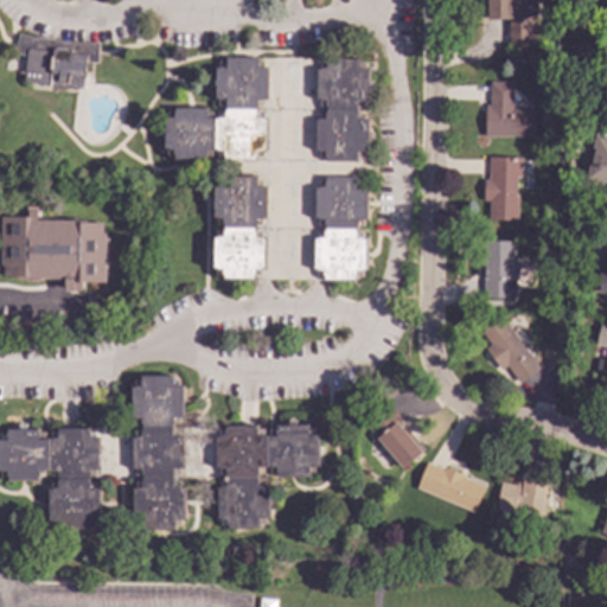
[(535,0),(536,19),(534,19),(535,44),(508,44),(508,20),(486,20),(486,0),(535,0)]
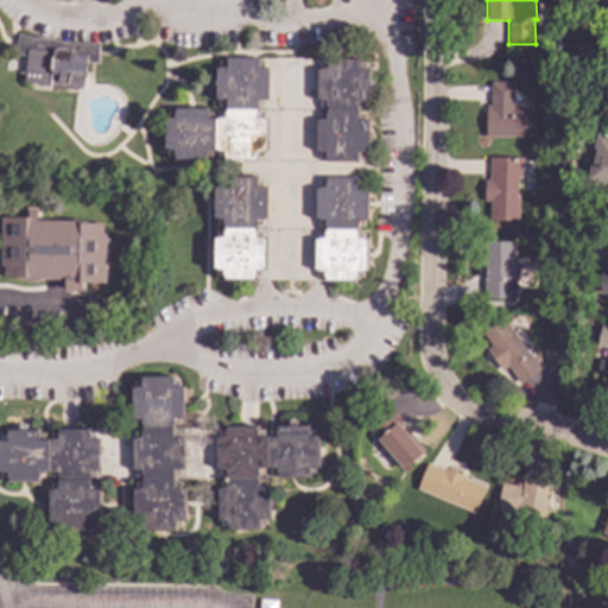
[(607,0),(607,30),(607,4),(584,4),(583,0),(607,0)]
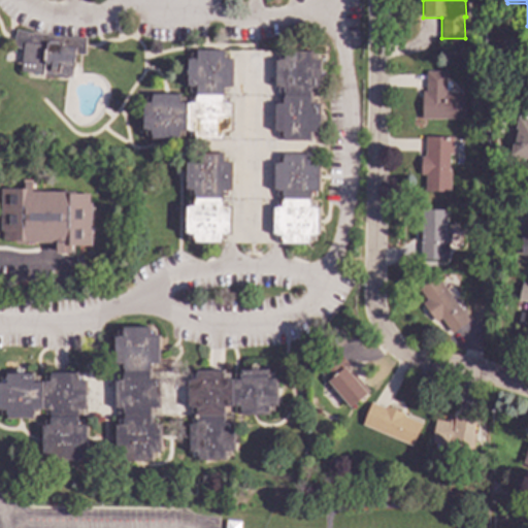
[(56,38),(86,40),(84,55),(73,54),(71,77),(66,77),(65,78),(43,76),(43,74),(20,71),(22,48),(12,46),(14,32),(56,38)]
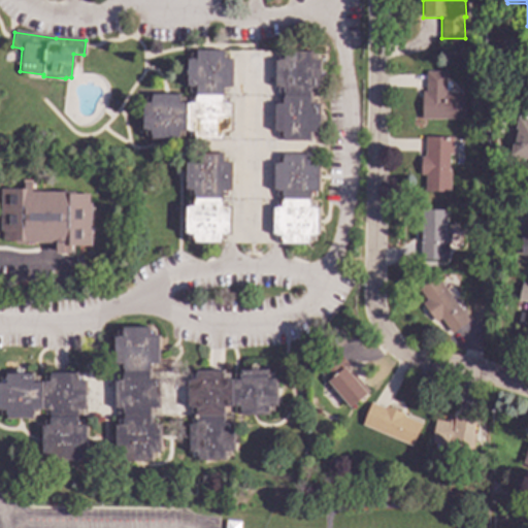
[(517,57),(501,58),(501,42),(517,42),(517,57)]
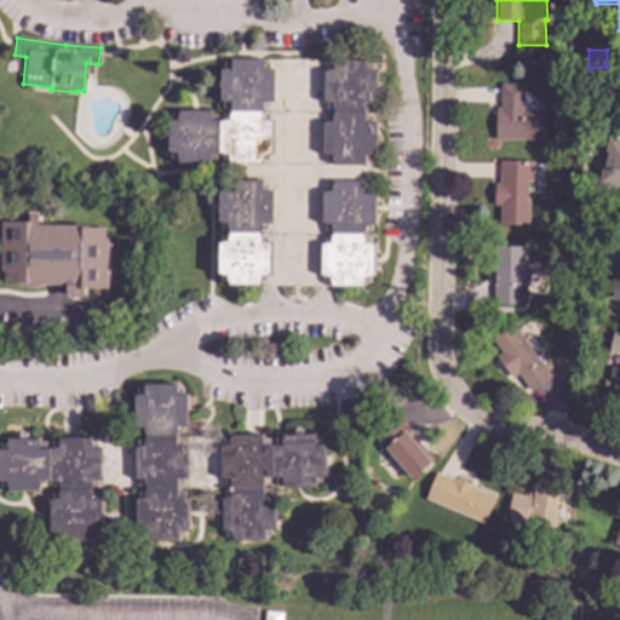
[(365,72),(366,72),(367,67),(372,67),(372,72),(375,72),(375,85),(380,85),(380,92),(374,92),(374,103),(372,103),(372,110),(365,110),(363,118),(372,118),(372,124),(374,124),(374,136),(379,136),(379,144),(374,144),(373,155),(371,155),(371,193),(373,193),(373,225),(371,225),(371,246),(373,246),(373,276),(369,276),(369,283),(362,283),(362,287),(228,286),(228,283),(220,283),(222,275),(218,275),(218,244),(222,244),(222,237),(227,237),(227,230),(222,230),(222,223),(218,223),(219,191),(222,191),(222,190),(227,190),(227,185),(229,185),(229,181),(244,181),(244,165),(229,165),(229,161),(223,161),(223,154),(216,154),(216,160),(208,160),(208,164),(177,164),(177,162),(171,161),(171,153),(167,153),(167,122),(171,122),(171,115),(178,116),(178,113),(208,113),(208,116),(228,116),(228,115),(230,115),(230,102),(219,101),(219,91),(214,91),(214,82),(219,82),(219,70),(223,70),(223,64),(230,64),(230,61),(365,62),(365,72)]
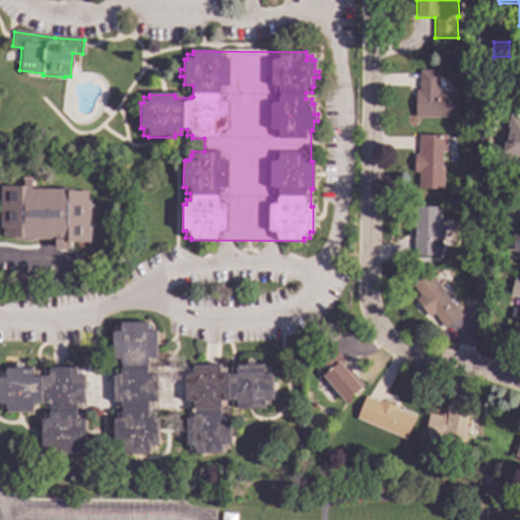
[(438,82),(443,82),(443,93),(456,94),(456,118),(414,118),(414,90),(418,90),(418,71),(438,71),(438,82)]
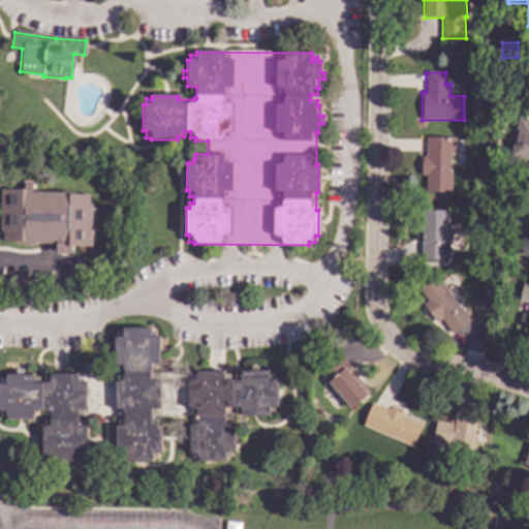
[(528,164),(517,163),(519,151),(526,152),(528,132),(528,164)]
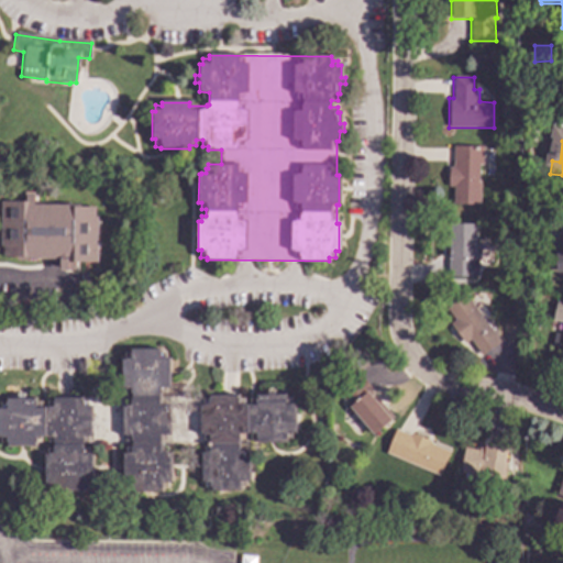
[(482,166),(478,166),(477,184),(481,184),(479,206),(452,206),(453,187),(448,187),(448,168),(452,168),(452,146),(483,147),(482,166)]
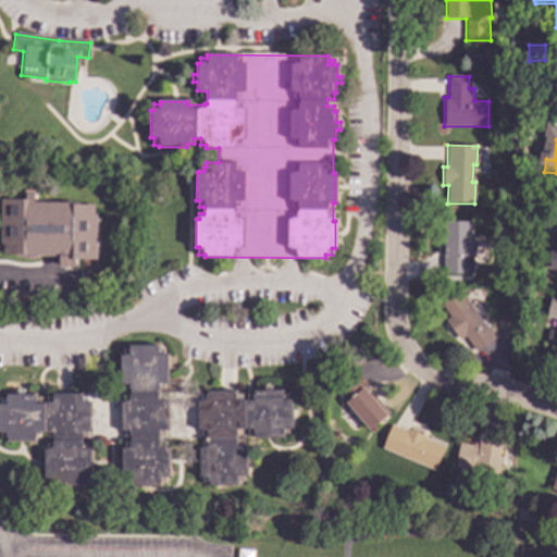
[(33,202),(81,203),(81,206),(95,206),(95,215),(97,215),(96,260),(73,260),(73,269),(59,269),(60,257),(26,257),(26,259),(16,259),(16,255),(2,255),(2,245),(0,245),(0,200),(25,200),(25,193),(33,193),(33,202)]
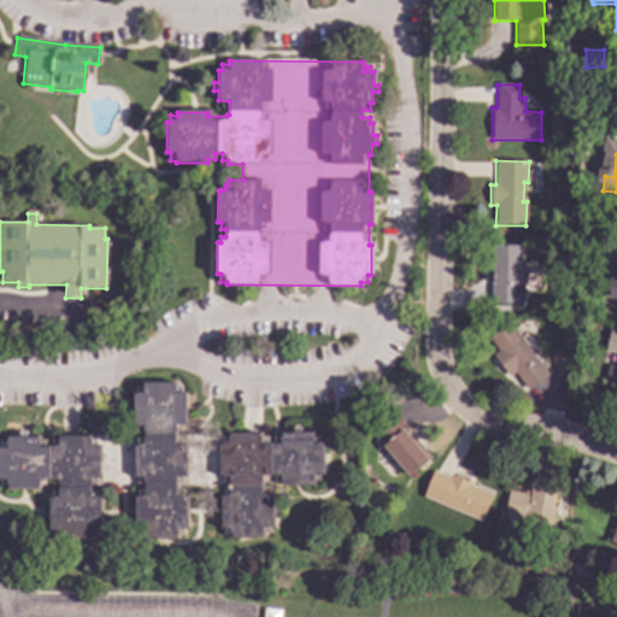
[(521,246),(519,262),(523,262),(523,269),(526,269),(526,285),(523,285),(522,299),(519,299),(519,304),(491,304),(492,245),(521,246)]
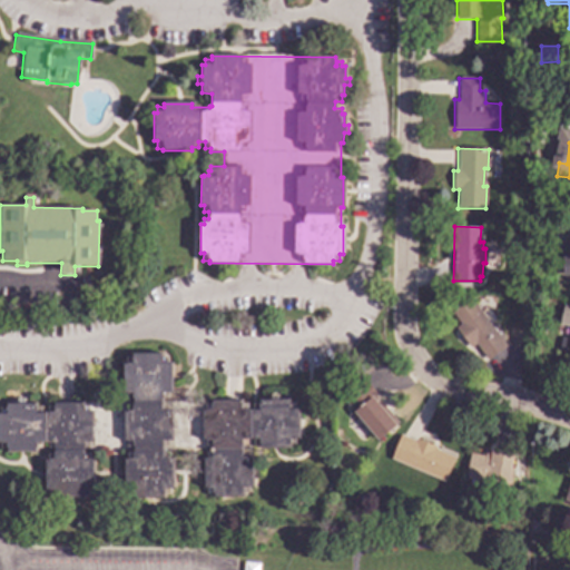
[(569,276),(562,276),(562,256),(567,256),(567,253),(554,253),(554,233),(566,233),(566,228),(569,228),(569,276)]
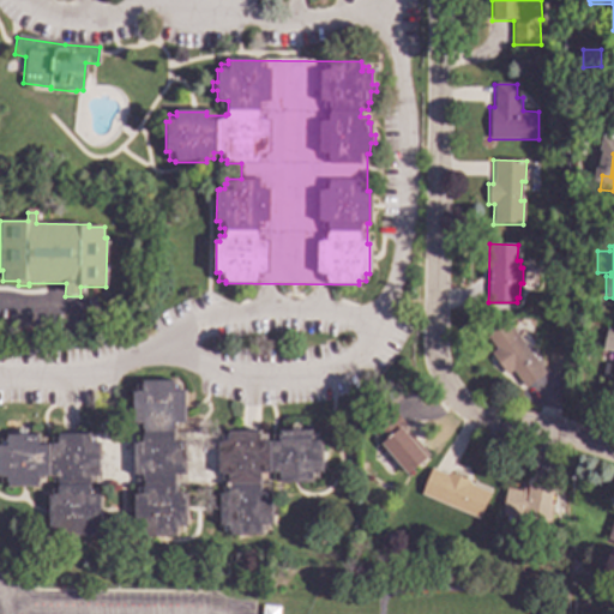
[(545,374),(524,390),(511,373),(506,377),(489,354),(495,350),(485,336),(506,320),(545,374)]
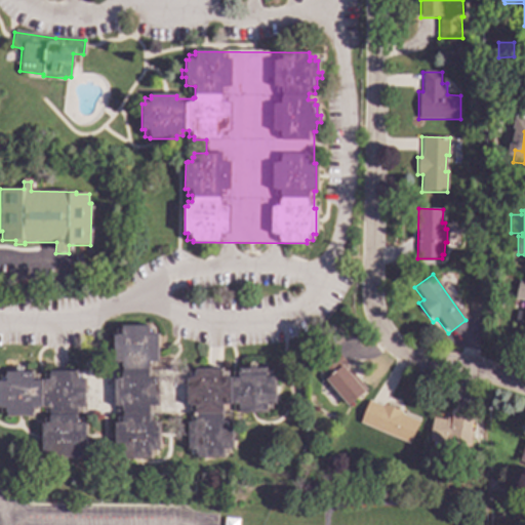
[(514,299),(524,301),(524,312),(517,311),(514,323),(524,325),(524,282),(518,281),(514,299)]
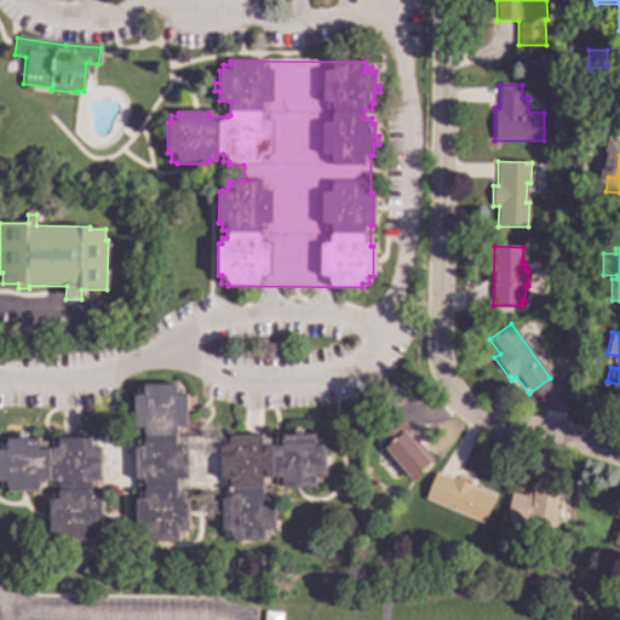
[(174,390),(182,390),(182,396),(184,396),(185,426),(182,426),(182,429),(176,429),(177,441),(184,441),(184,437),(225,436),(225,441),(230,441),(230,436),(262,436),(262,440),(269,440),(269,446),(275,446),(275,440),(282,440),(282,436),(294,436),(294,431),(302,431),(302,436),(314,435),(314,438),(320,438),(320,446),(325,446),(325,477),(321,477),(321,486),(314,486),(314,487),(283,488),(283,484),(276,484),(276,478),(269,478),(269,486),(263,486),(263,492),(270,492),(270,498),(273,498),(273,510),(279,510),(279,518),(274,518),(274,530),(270,530),(270,537),(263,537),(263,540),(231,540),(231,538),(227,538),(225,532),(222,530),(222,499),(225,499),(225,494),(230,494),(230,487),(225,487),(220,487),(220,489),(184,491),(184,500),(188,500),(188,530),(183,530),(184,538),(177,538),(177,541),(147,541),(147,539),(141,539),(141,533),(136,532),(136,500),(138,500),(138,499),(139,499),(139,494),(144,494),(144,487),(138,487),(138,480),(135,480),(135,448),(138,448),(138,442),(143,442),(143,436),(138,436),(138,429),(137,429),(137,428),(133,428),(133,396),(137,396),(137,390),(143,390),(144,389),(144,385),(174,385),(174,390)]
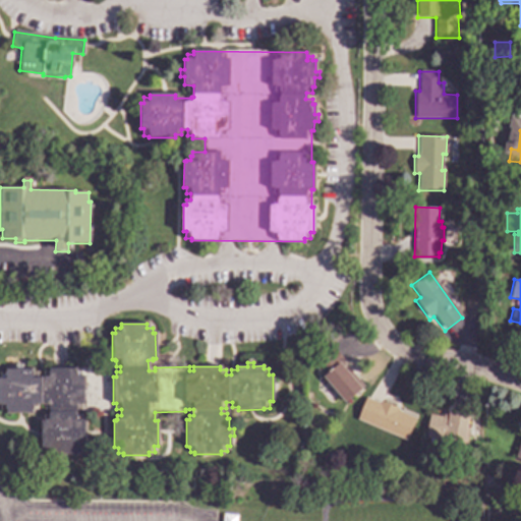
[(335,350),(335,349),(344,360),(344,361),(342,362),(363,387),(345,403),(312,365),(333,348),(335,350)]
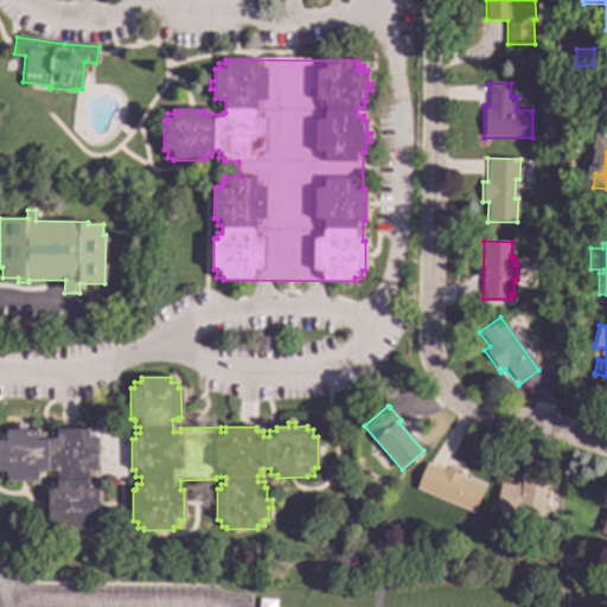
[(25,430),(37,430),(37,433),(43,433),(43,439),(51,439),(51,434),(57,434),(57,429),(88,429),(88,433),(96,433),(96,439),(97,439),(98,471),(95,471),(95,472),(88,472),(88,484),(95,484),(95,491),(98,491),(98,521),(95,521),(95,528),(89,528),(89,531),(57,532),(57,528),(52,529),(52,522),(48,522),(48,491),(51,491),(51,485),(57,485),(57,477),(52,477),(52,471),(44,471),(44,478),(38,478),(37,478),(37,481),(7,481),(7,478),(0,478),(0,434),(6,434),(6,430),(18,430),(18,426),(25,426),(25,430)]
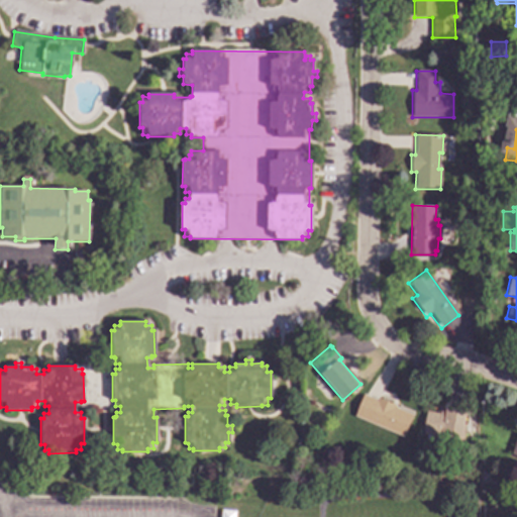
[(376,401),(377,398),(396,406),(395,408),(412,415),(403,437),(353,416),(363,395),(376,401)]
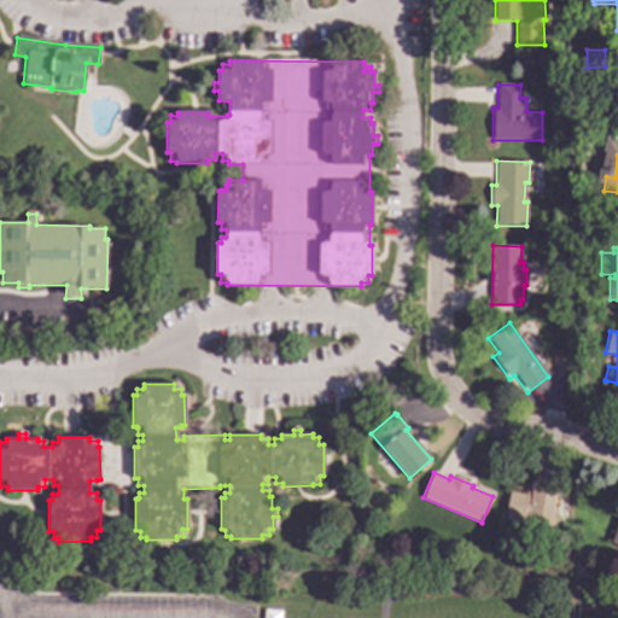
[(555,495),(553,508),(557,509),(553,528),(530,524),(528,532),(508,529),(509,520),(505,519),(509,493),(525,495),(525,493),(531,494),(531,490),(555,495)]
